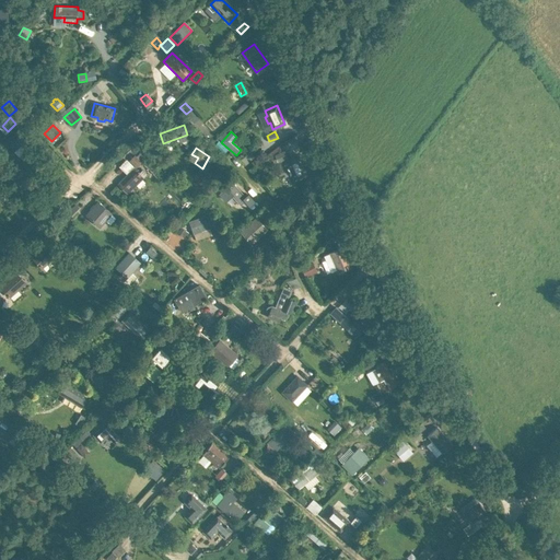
[(276,155),(279,161),(287,158),(283,152),(276,155)]
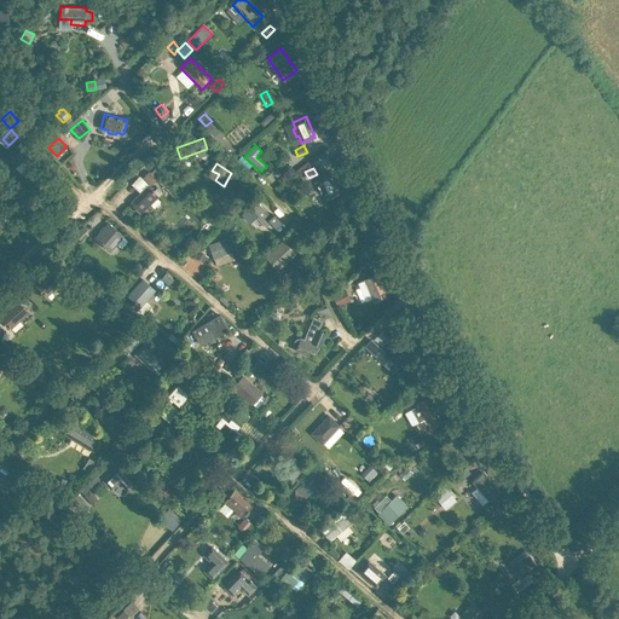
[(143,178),(151,185),(157,179),(149,172),(143,178)]
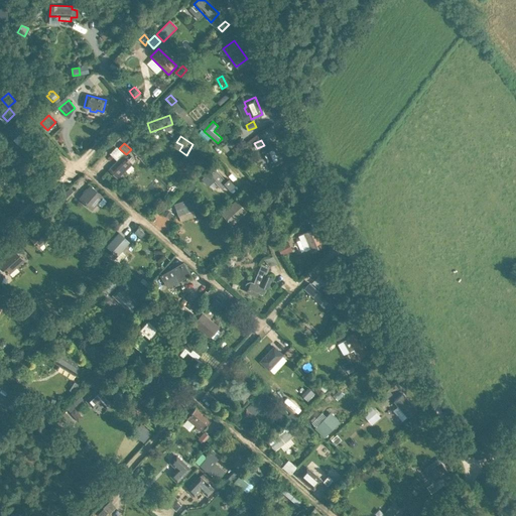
[(267,154),(265,155),(268,161),(269,160),(272,166),(283,161),(275,144),(264,148),(267,154)]
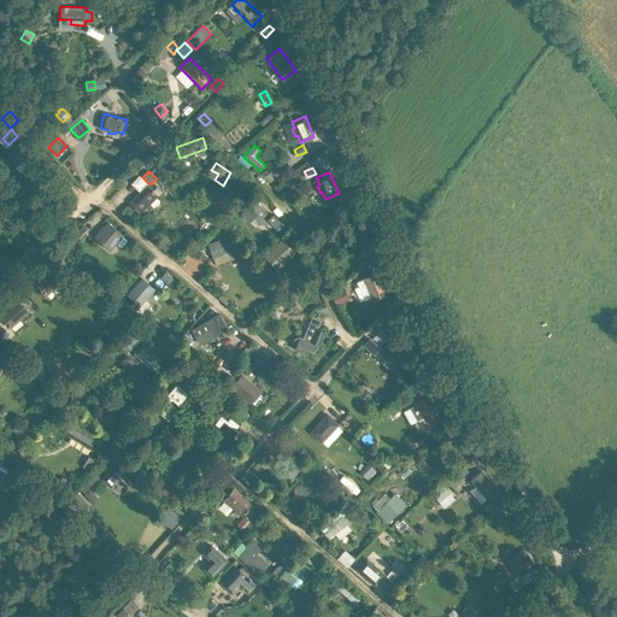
[(130,203),(141,213),(158,195),(147,186),(130,203)]
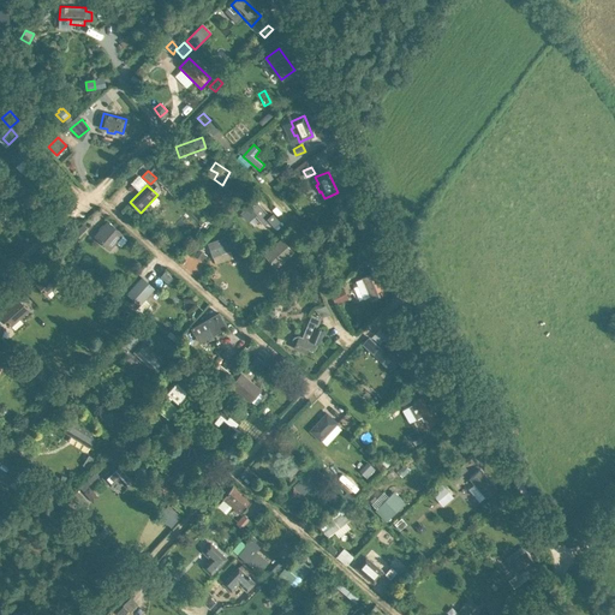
[(256,202),(242,215),(249,224),(256,216),(266,227),(269,224),(274,230),(281,224),(273,215),(270,218),(256,202)]
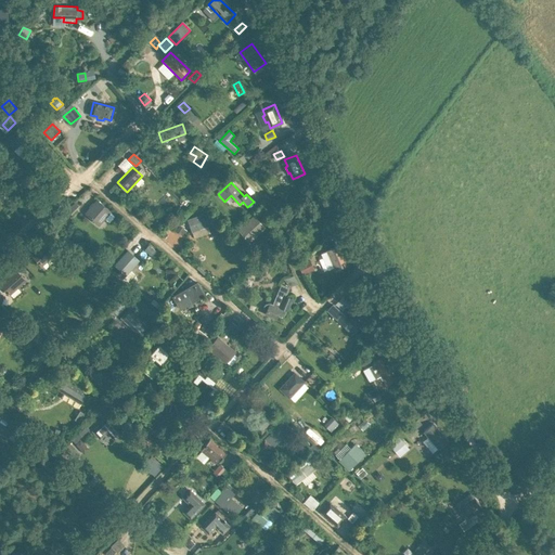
[(85,214),(99,226),(111,211),(97,199),(85,214)]
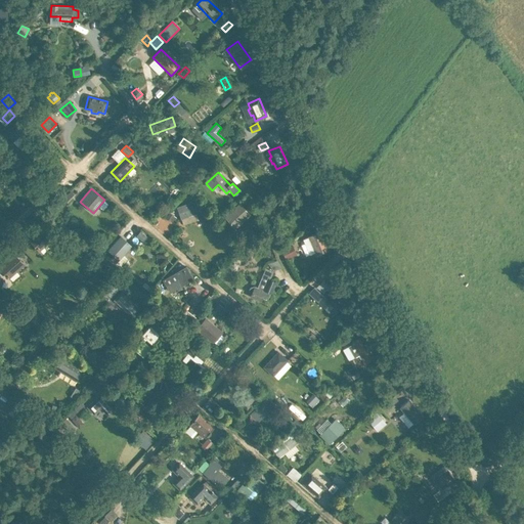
[(71,191),(62,200),(66,203),(74,194),(71,191)]
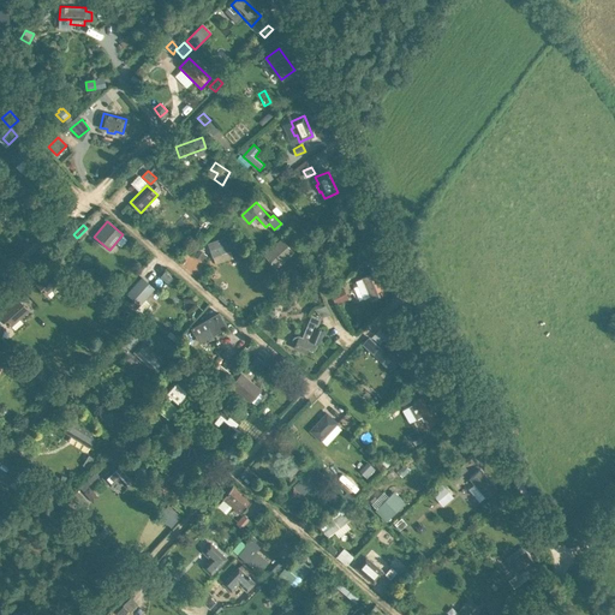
[(227,237),(208,243),(213,257),(232,251),(227,237)]
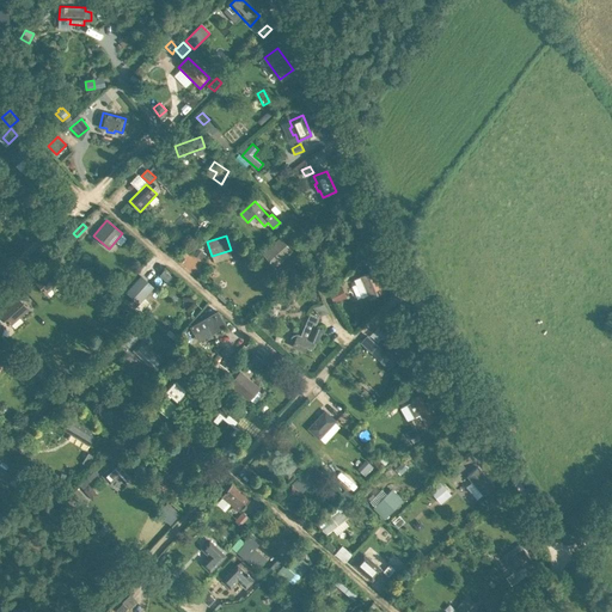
[(262,254),(275,267),(293,251),(280,237),(262,254)]
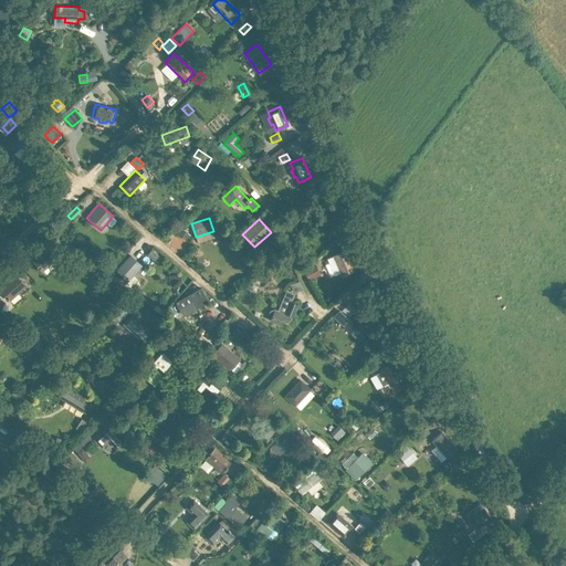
[(52,237),(46,242),(50,245),(53,249),(59,244),(52,237)]
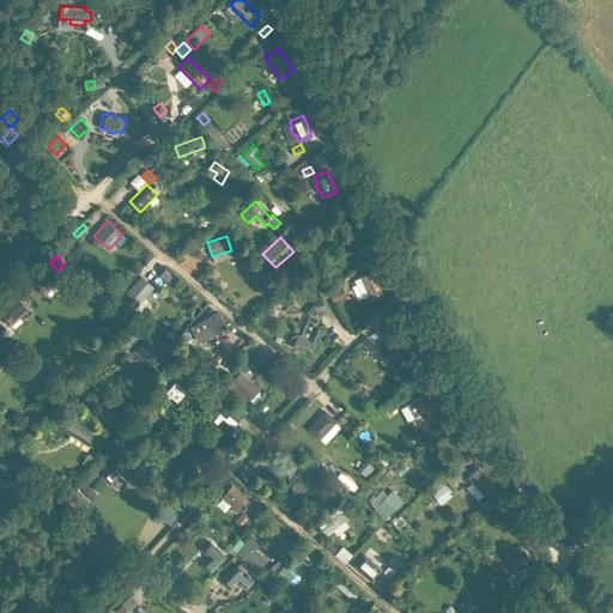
[(36,283),(46,293),(64,277),(58,269),(54,266),(36,283)]
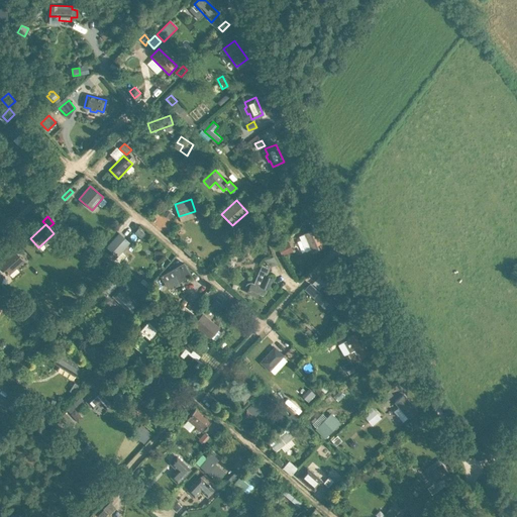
[(251,233),(246,227),(240,233),(245,239),(251,233)]
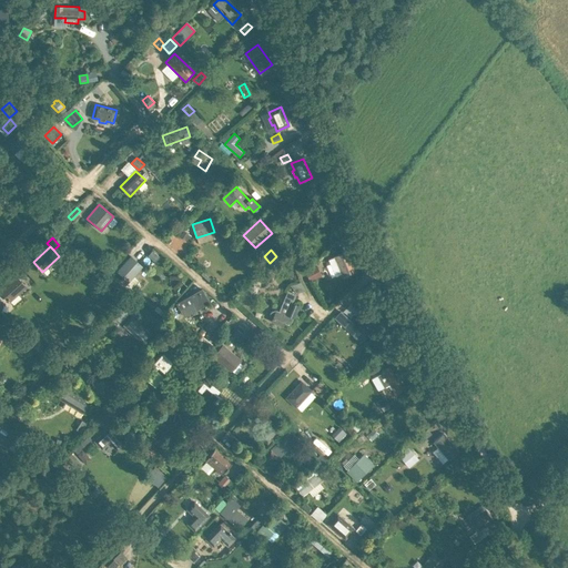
[(341,274),(342,274),(344,277),(356,272),(347,251),(335,256),(335,257),(328,260),(336,276),(341,274)]
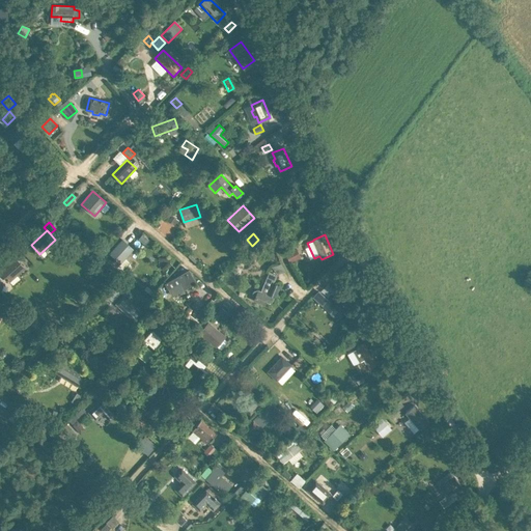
[(115,259),(120,263),(134,249),(122,240),(109,254),(115,259)]
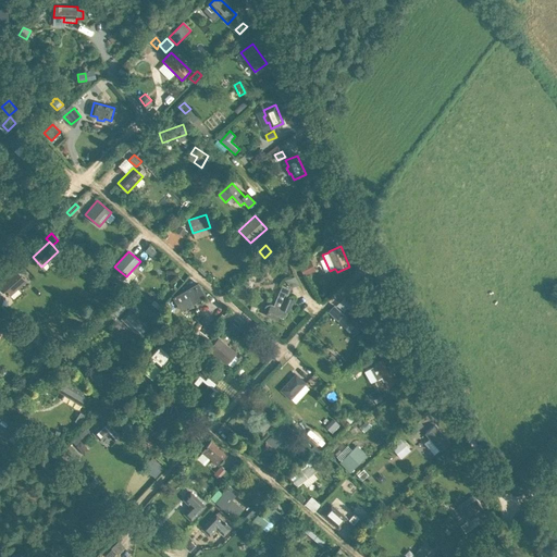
[(306,263),(300,267),(305,275),(310,272),(306,263)]
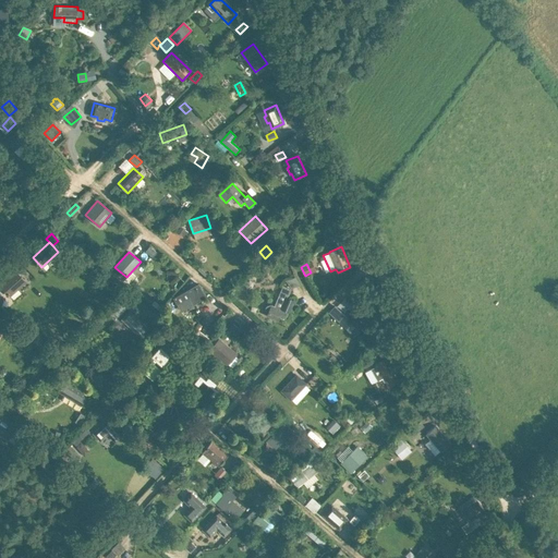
[(0,286),(9,295),(25,281),(16,271),(0,286)]
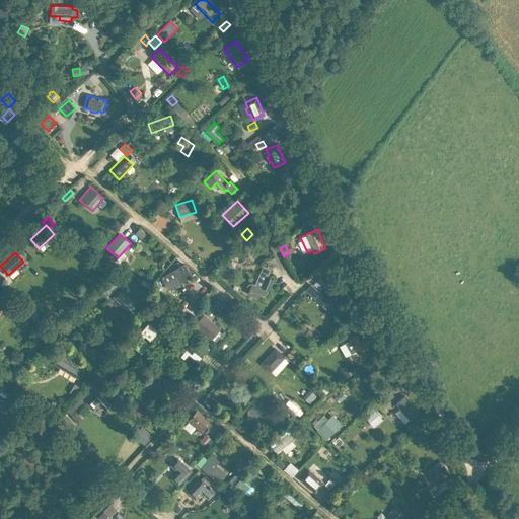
[(270,268),(278,265),(275,256),(267,260),(270,268)]
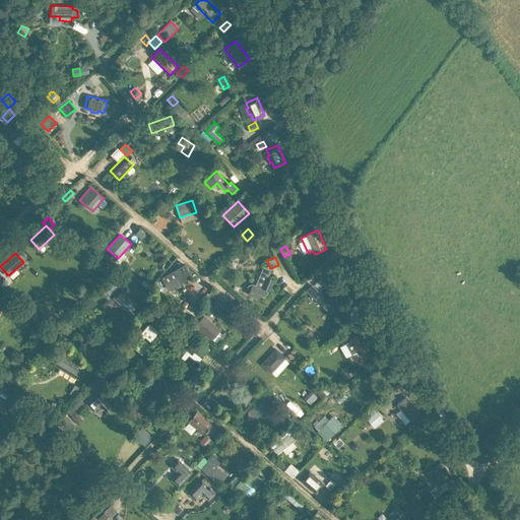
[(163,278),(170,289),(193,276),(186,264),(163,278)]
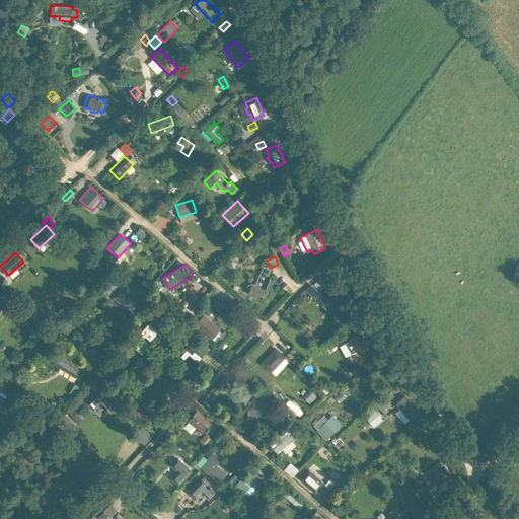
[(261,272),(269,275),(271,269),(263,266),(261,272)]
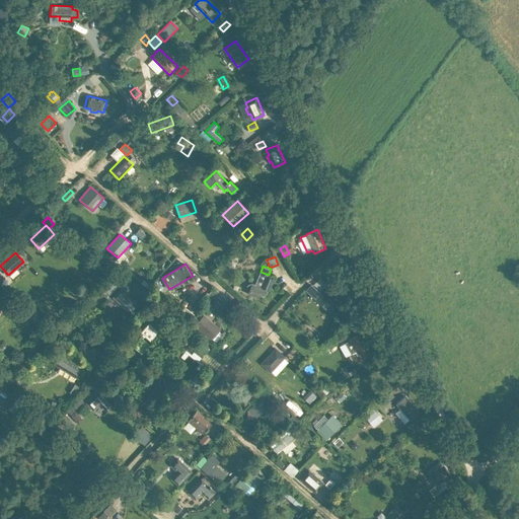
[(300,268),(297,271),(297,274),(300,277),(303,277),(306,274),(306,271),(303,268),(300,268)]
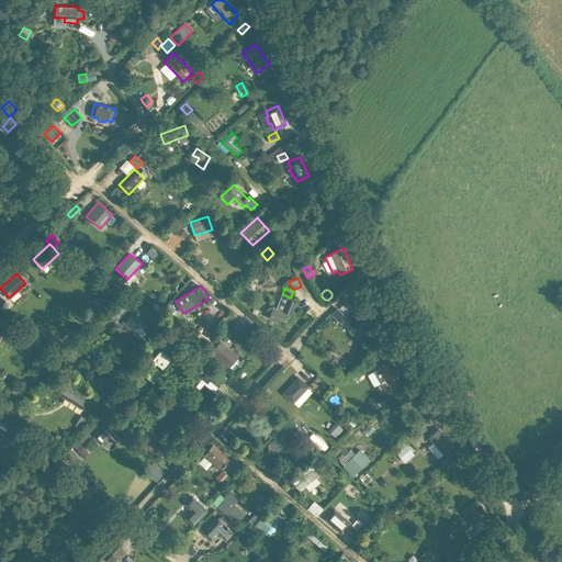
[(269,318),(280,323),(281,319),(284,321),(288,319),(291,314),(295,303),(288,300),(282,311),(273,306),(271,306),(270,307),(268,308),(267,312),(271,314),(269,318)]
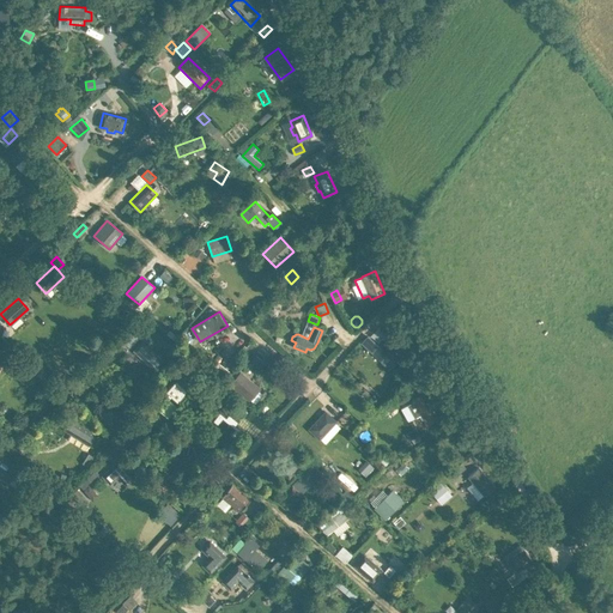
[(126,344),(129,347),(139,338),(135,333),(126,344)]
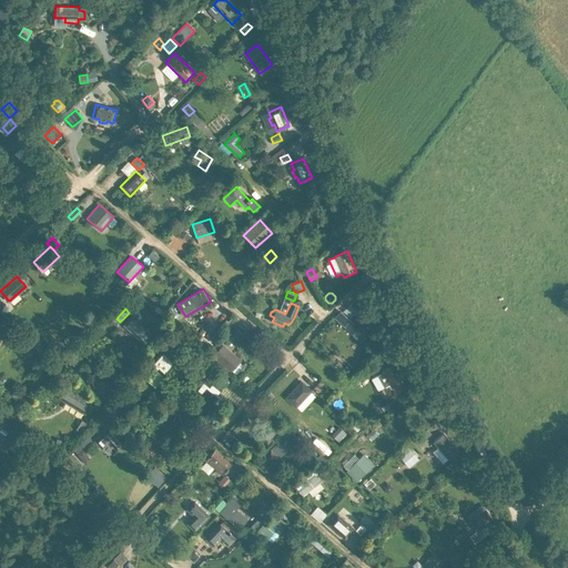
[(355,325),(366,335),(377,324),(366,313),(355,325)]
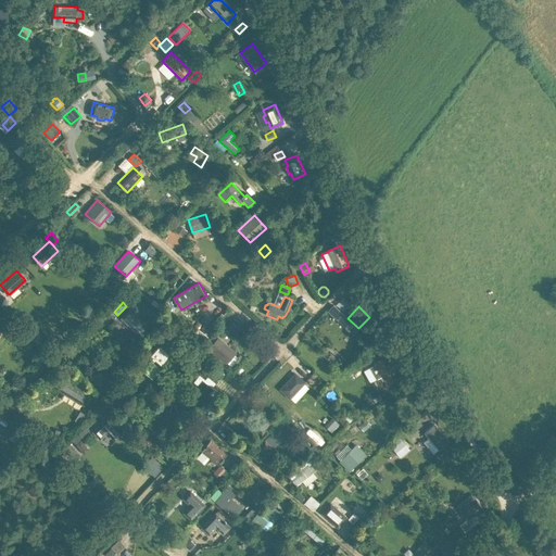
[(121,318),(139,337),(148,327),(129,310),(121,318)]
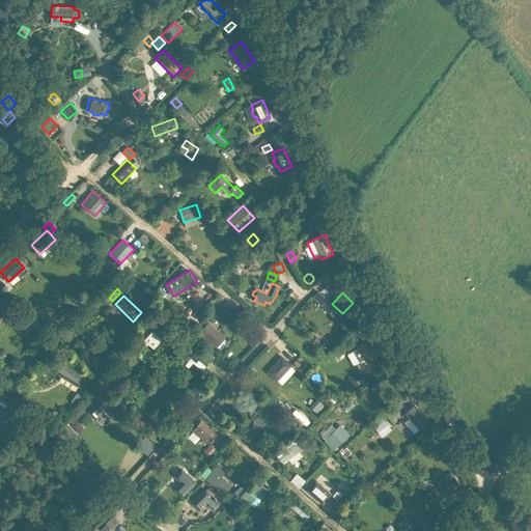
[(206,305),(212,310),(222,300),(218,296),(213,301),(212,300),(206,305)]
